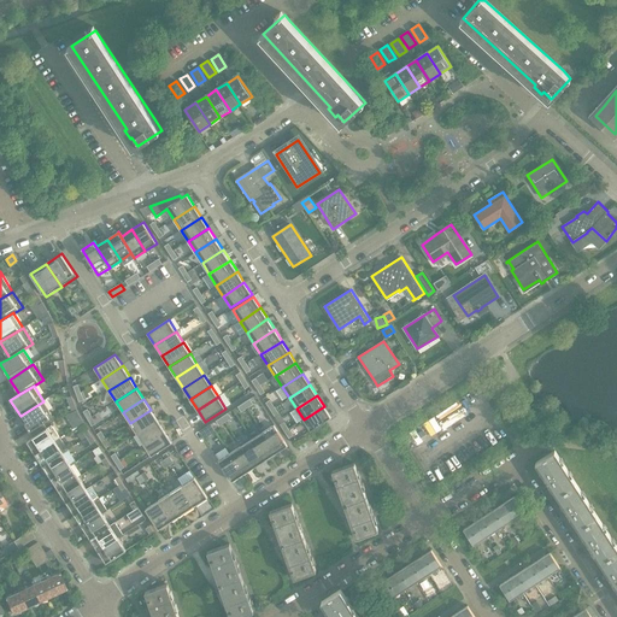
[(21,416),(30,432),(43,422),(43,423),(53,416),(43,401),(21,416)]
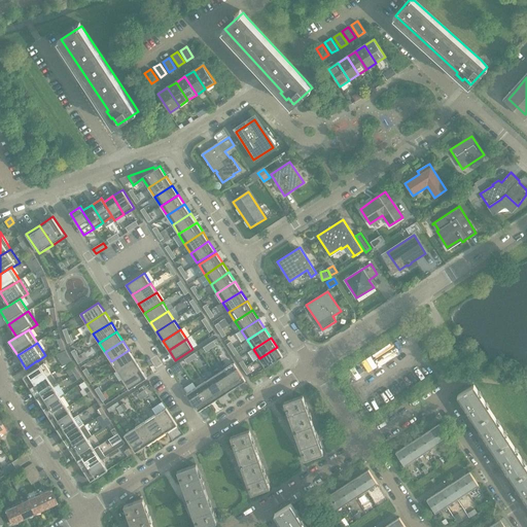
[(283,356),(277,347),(259,358),(266,369),(283,356)]
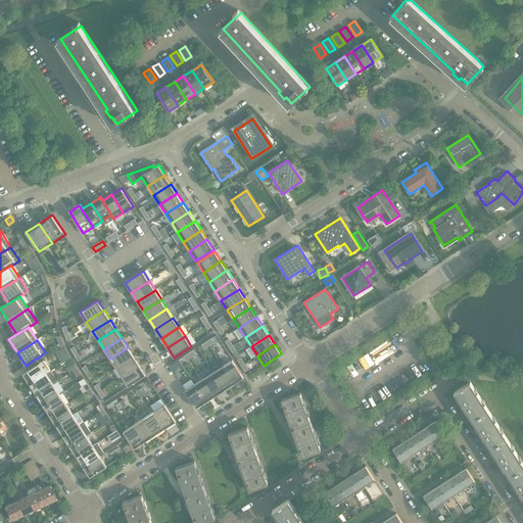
[(110,359),(116,368),(134,357),(128,347),(110,359)]
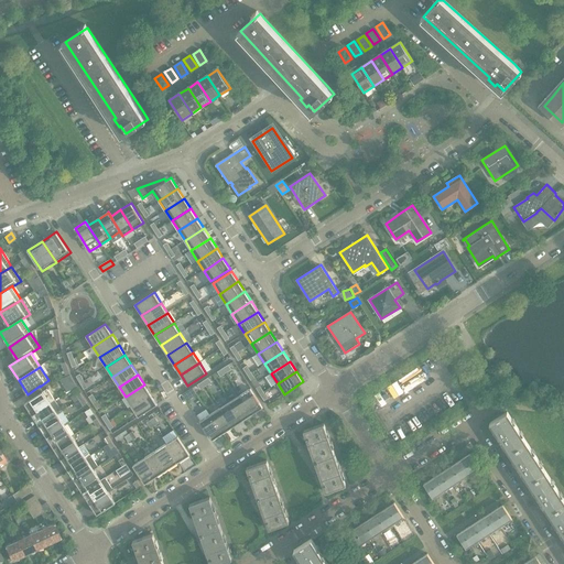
[(144,384),(126,397),(132,407),(151,394),(144,384)]
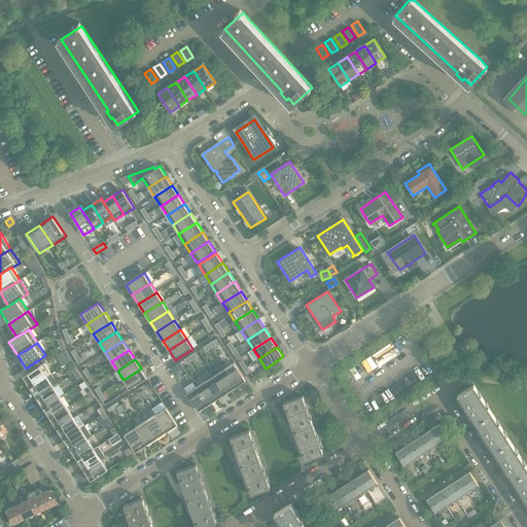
[(24,377),(30,387),(51,374),(44,362),(40,365),(37,361),(37,360),(26,369),(29,373),(24,377)]
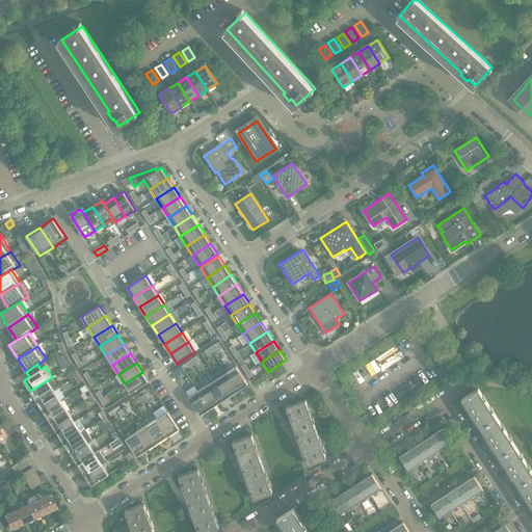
[(173,372),(177,378),(187,372),(183,366),(173,372)]
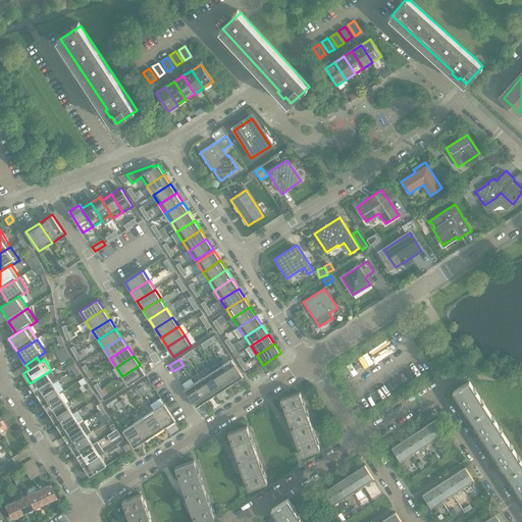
[(244,377),(232,360),(222,366),(233,383),(244,377)]
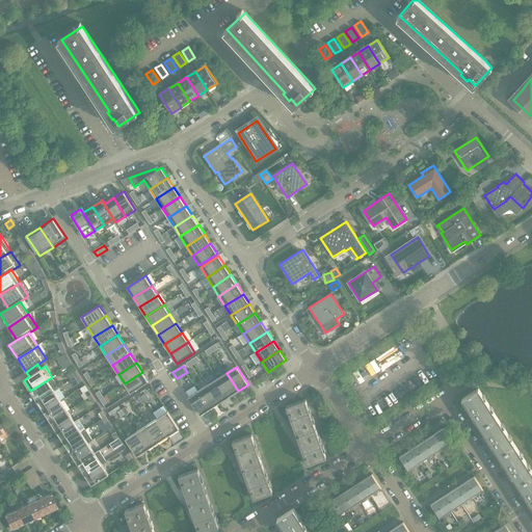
[(149,381),(142,372),(125,383),(131,393),(149,381)]
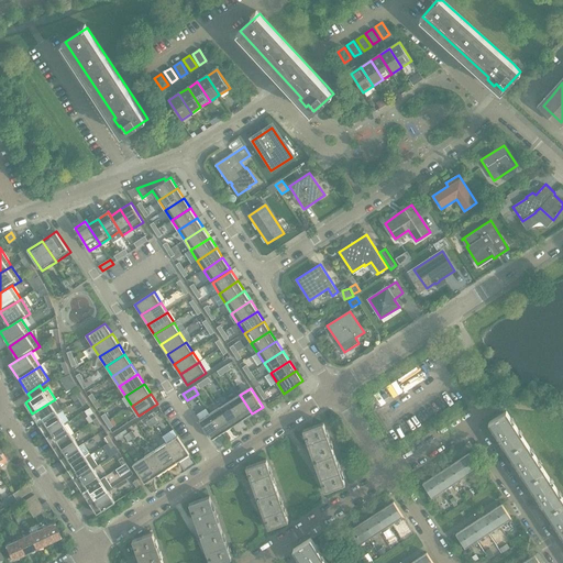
[(242,420),(252,414),(240,395),(230,401),(242,420)]
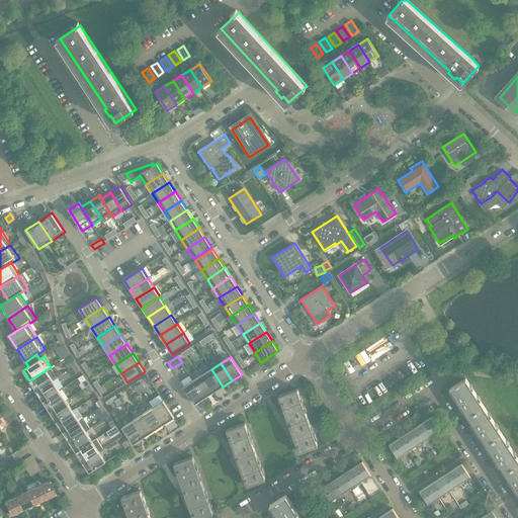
[(51,367),(29,380),(36,391),(58,377),(51,367)]
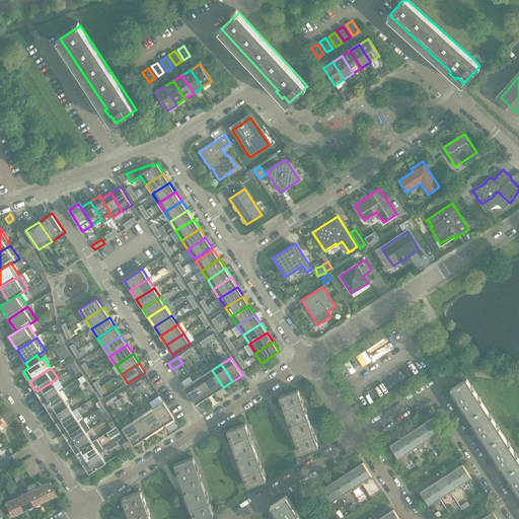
[(223,387),(212,370),(203,376),(214,393),(223,387)]
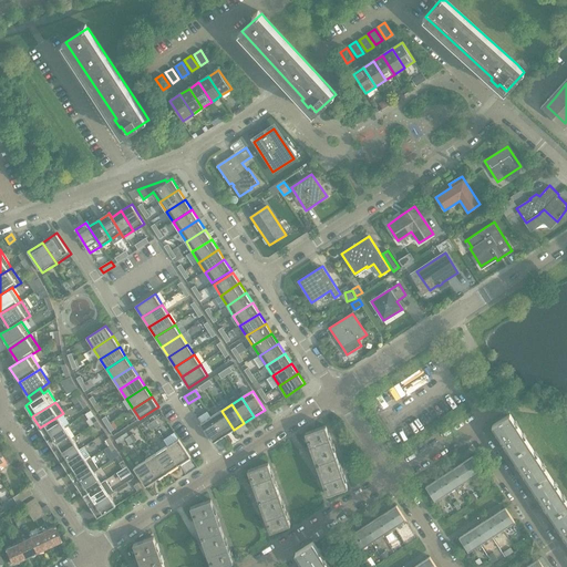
[(224,436),(234,430),(222,411),(212,416),(224,436)]
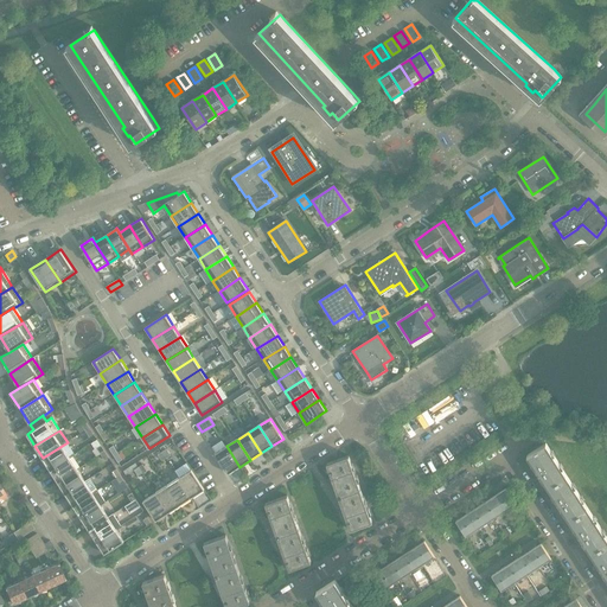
[(43,458),(50,470),(70,458),(75,454),(68,442),(43,458)]
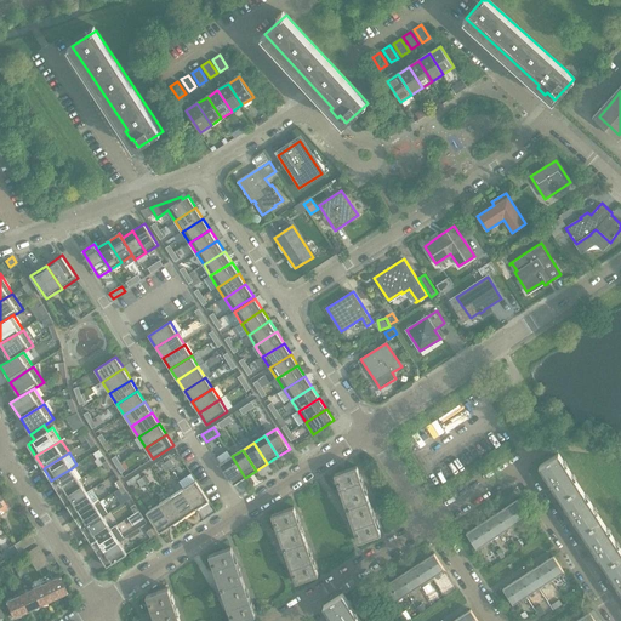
[(540,466),(562,500),(580,486),(559,454),(540,466)]
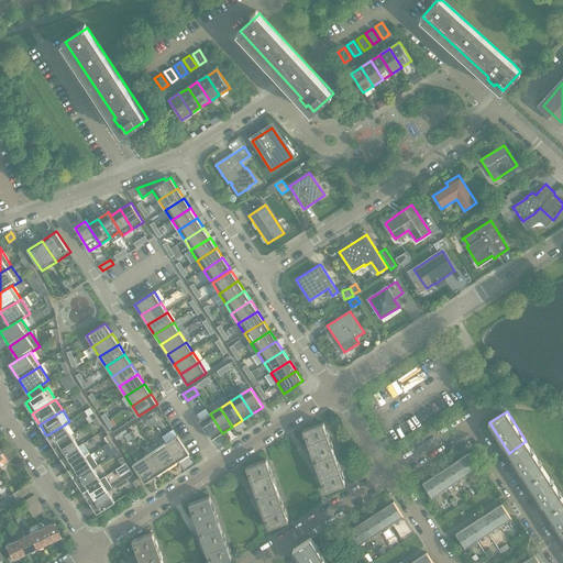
[(210,414),(199,421),(212,440),(222,433),(210,414)]
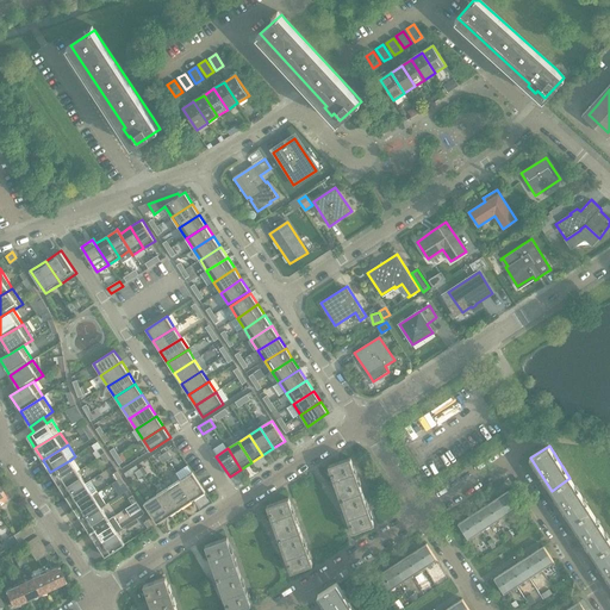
[(328,466),(340,500),(362,492),(350,458),(328,466)]
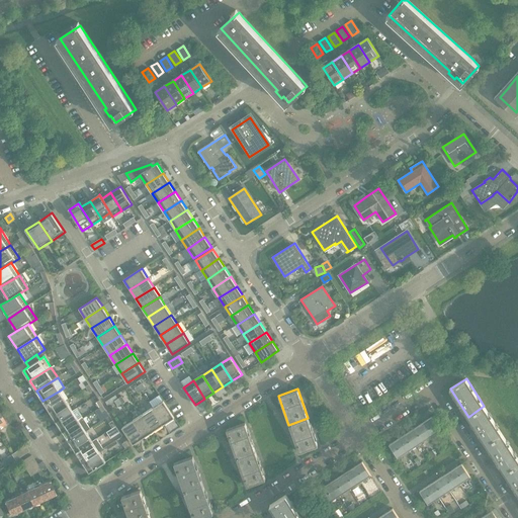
[(67,401),(60,391),(42,401),(50,411),(67,401)]
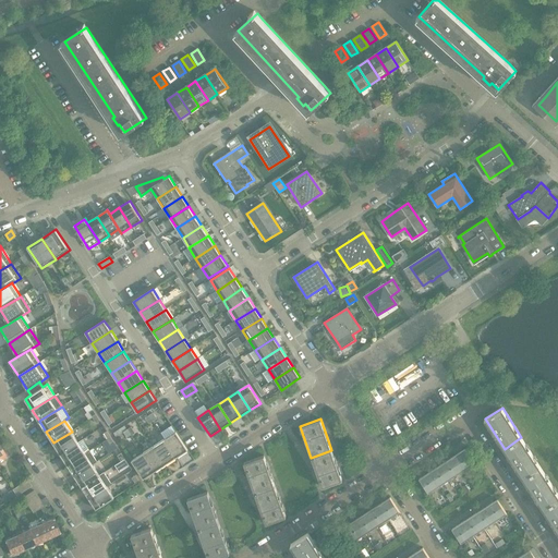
[(79,443),(72,432),(53,443),(60,455),(79,443)]
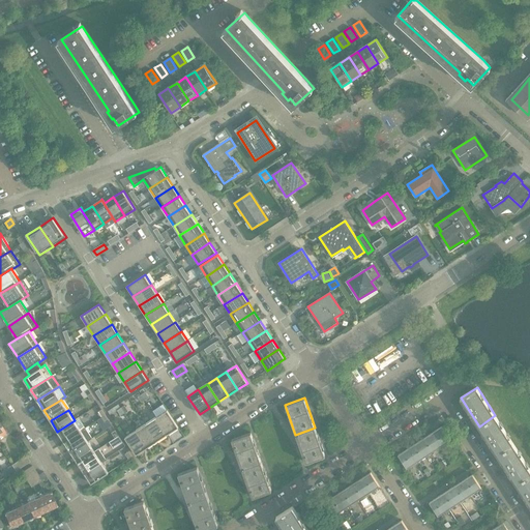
[(168,410),(157,417),(168,434),(179,428),(168,410)]
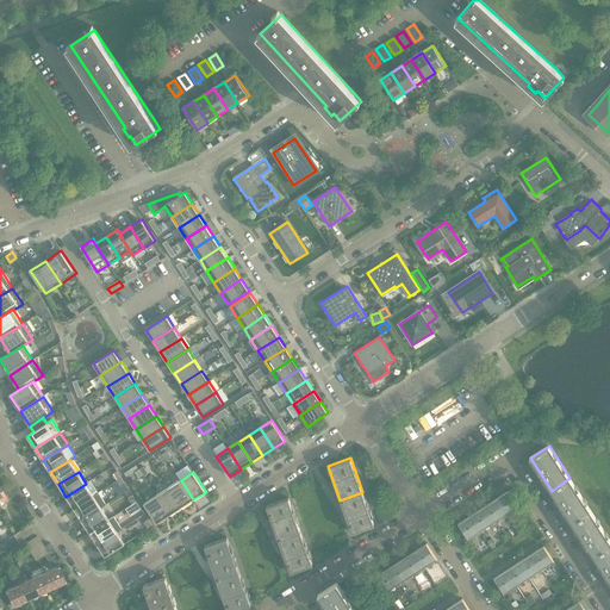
[(573,523),(591,511),(570,478),(552,491),(573,523)]
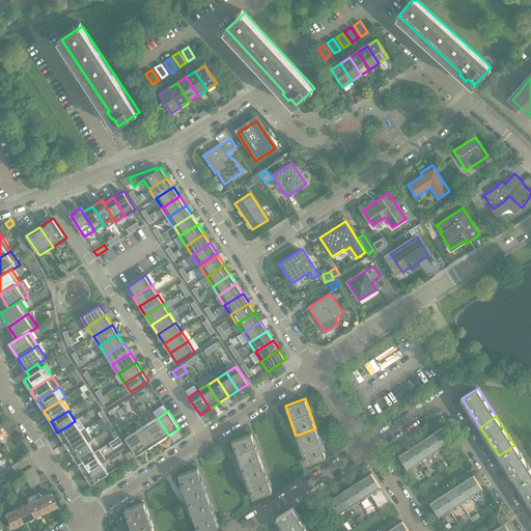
[(57,432),(64,443),(82,431),(85,428),(79,418),(75,421),(57,432)]
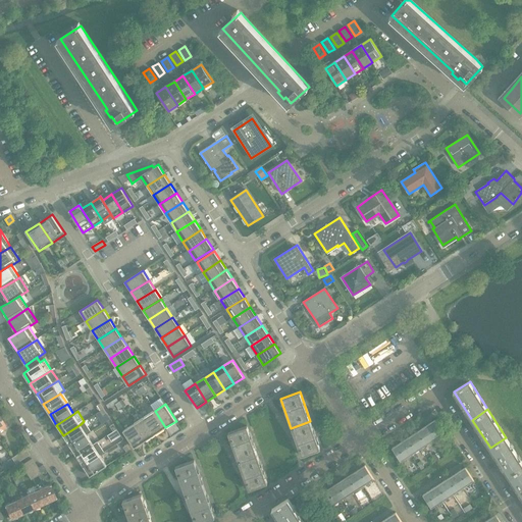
[(165,427),(155,411),(144,417),(155,434),(165,427)]
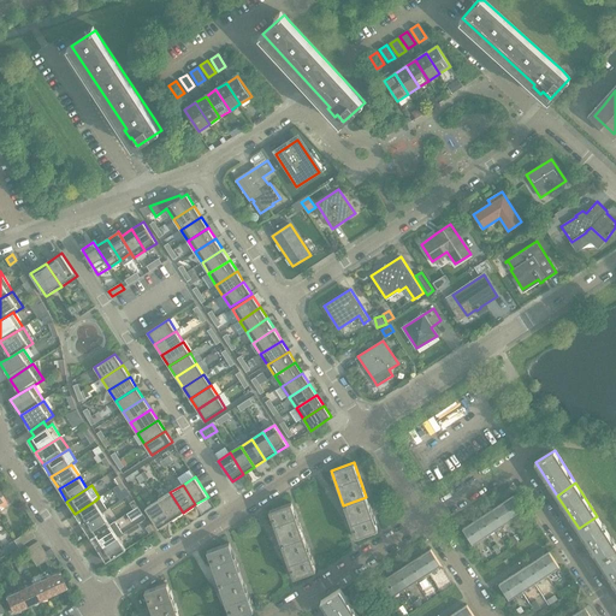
[(171,521),(183,513),(170,492),(158,501),(171,521)]
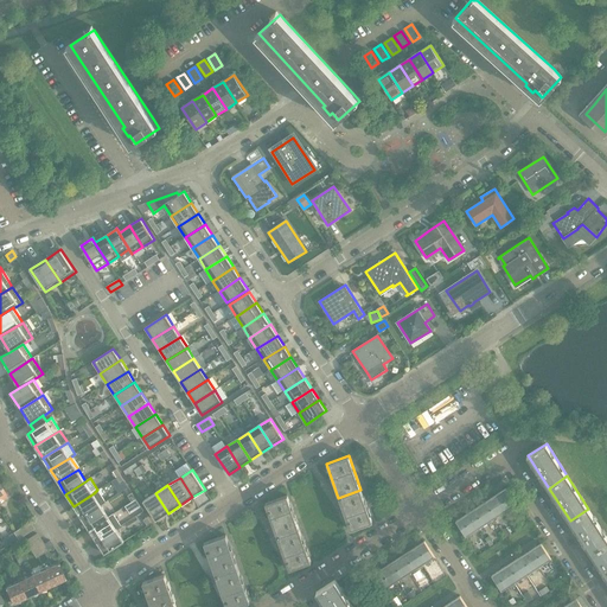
[(97,490),(94,493),(74,506),(81,518),(101,505),(106,502),(98,490),(97,490)]
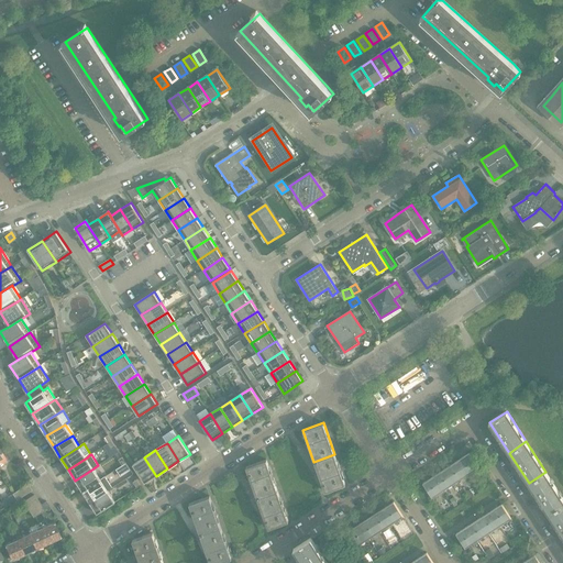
[(345,485),(334,454),(313,462),(324,493),(345,485)]
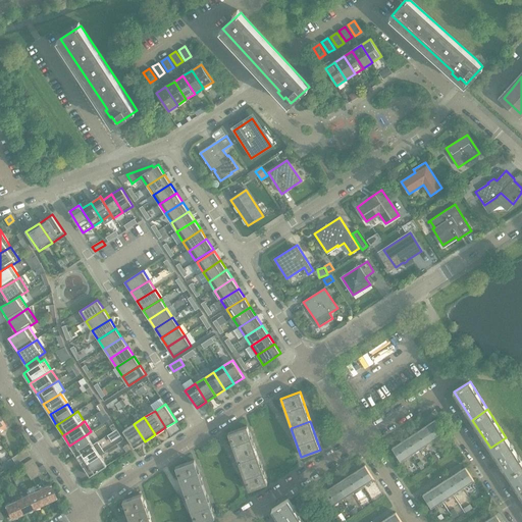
[(445,435),(435,421),(424,427),(432,440),(440,435),(442,438),(445,435)]
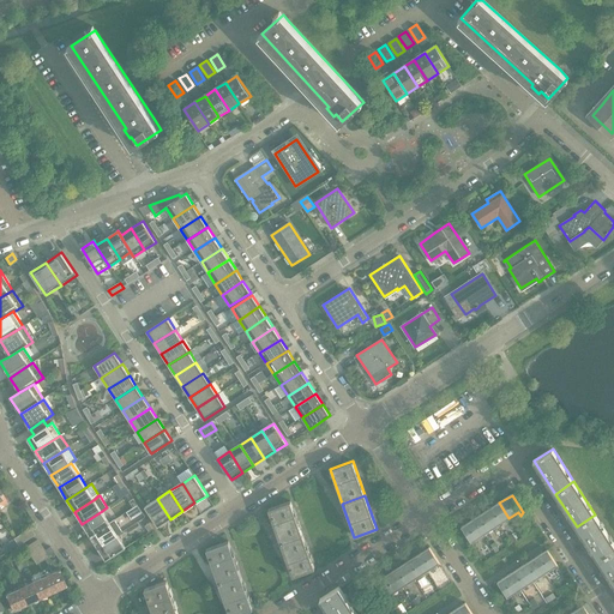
[(158,527),(170,519),(157,499),(145,507),(158,527)]
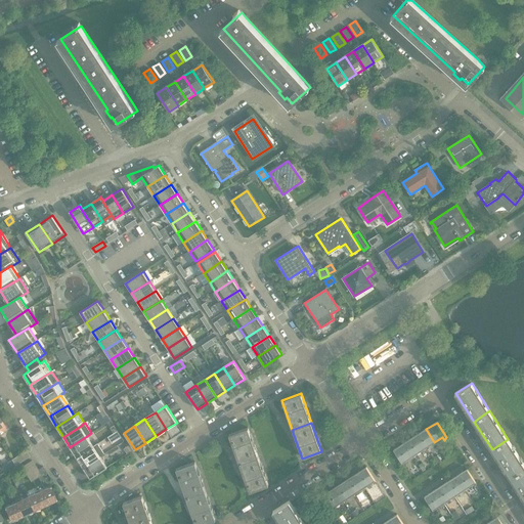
[(229,434),(233,446),(239,463),(259,456),(249,428),(229,434)]
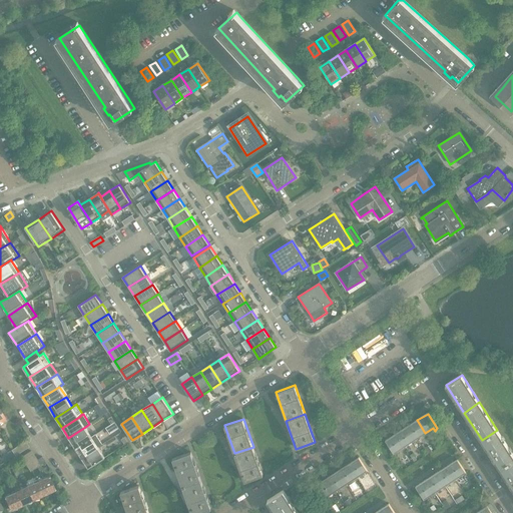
[(427,435),(425,433),(417,420),(407,427),(415,440),(422,435),(424,437),(427,435)]
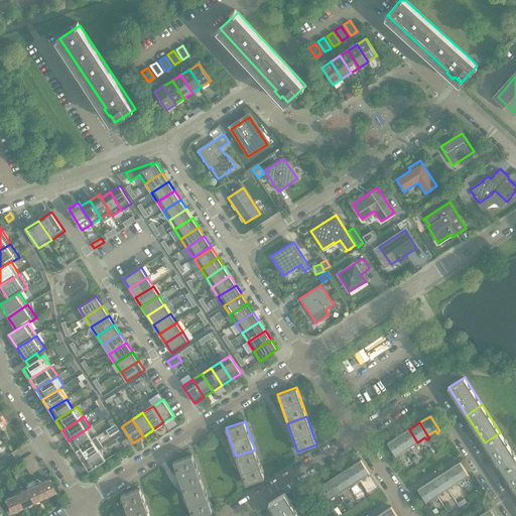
[(69,440),(76,450),(93,439),(86,429),(69,440)]
